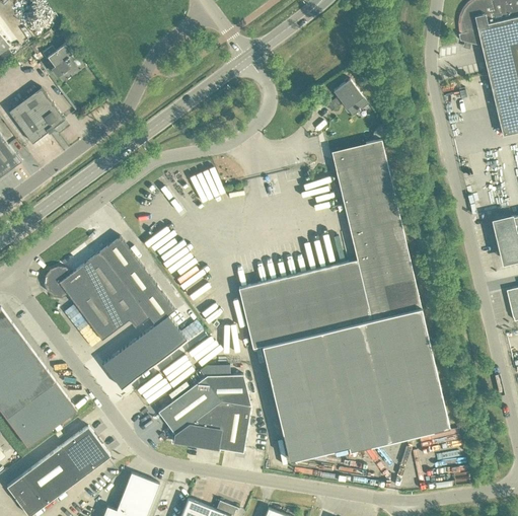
[(460,34),(457,35),(458,43),(481,48),(502,137),(517,132),(517,0),(474,0),(474,1),(471,2),(470,3),(469,4),(468,5),(465,7),(464,9),(463,10),(462,11),(461,13),(461,14),(460,15),(460,17),(459,18),(459,19),(459,21),(458,22),(458,24),(458,25),(458,27),(459,28),(459,30),(460,34)]
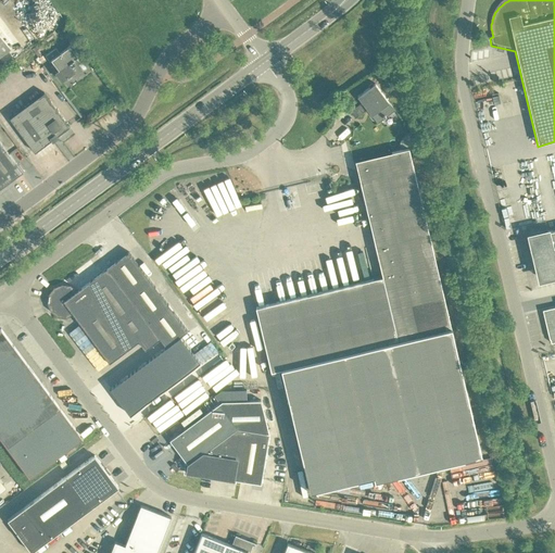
[(42,40),(46,44),(51,40),(53,41),(58,38),(53,33),(42,40)]
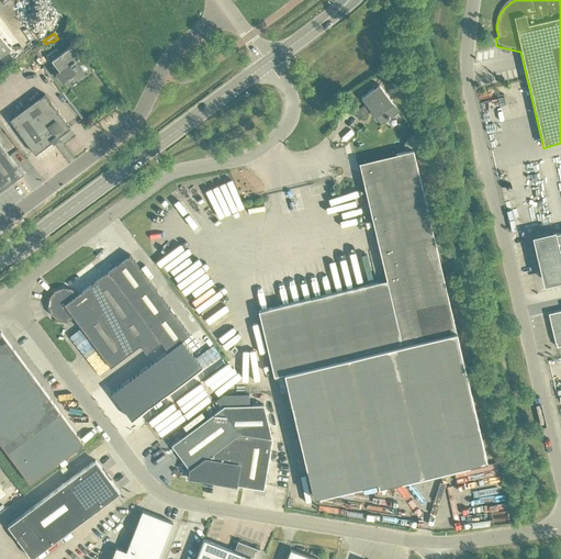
[(0,57),(9,52),(0,40),(0,57)]
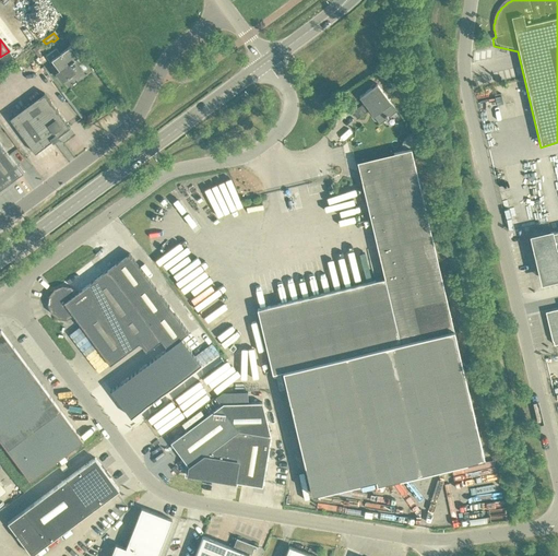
[(44,58),(49,64),(51,63),(58,72),(54,75),(60,84),(74,73),(70,68),(74,64),(72,62),(76,59),(69,48),(59,56),(55,50),(44,58)]
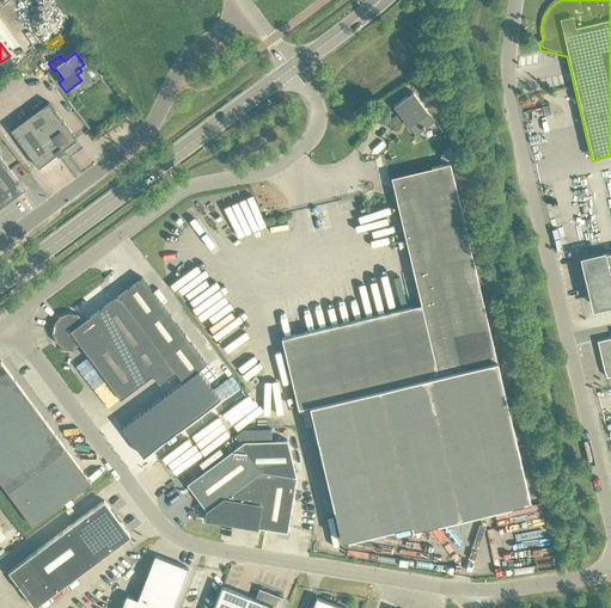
[(397,115),(384,124),(390,133),(403,123),(414,139),(433,124),(411,94),(392,109),(397,115)]
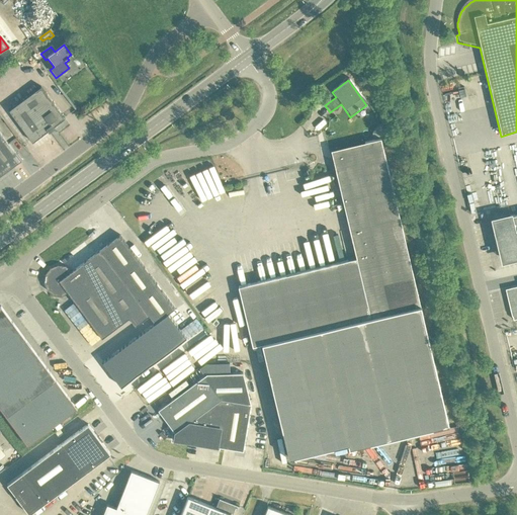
[(52,130),(63,120),(39,89),(8,112),(31,144),(48,133),(49,134),(52,131),(52,130)]
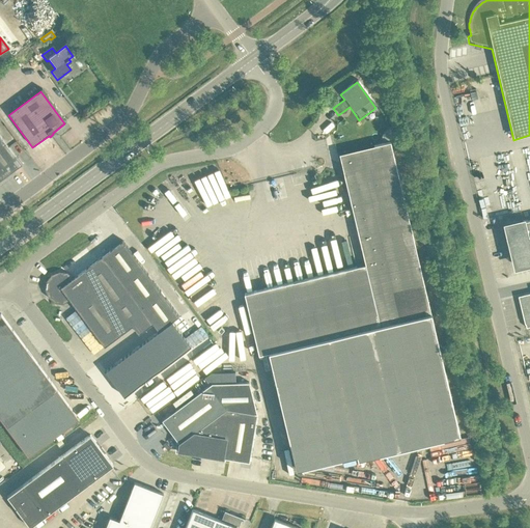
[(0,181),(21,166),(0,138),(0,181)]
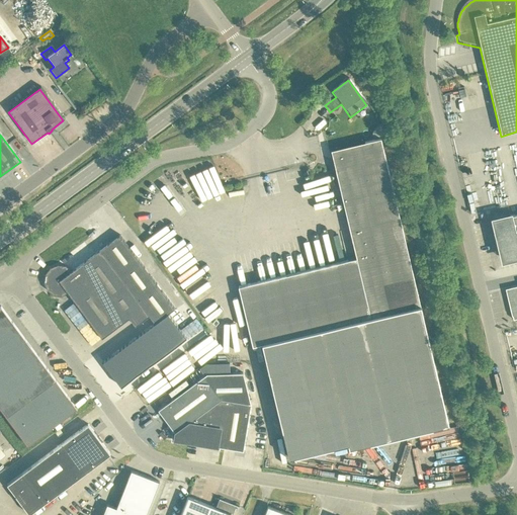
[(237,288),(251,348),(261,346),(287,459),(347,446),(348,450),(447,427),(419,308),(379,140),(330,152),(355,260),(237,288)]
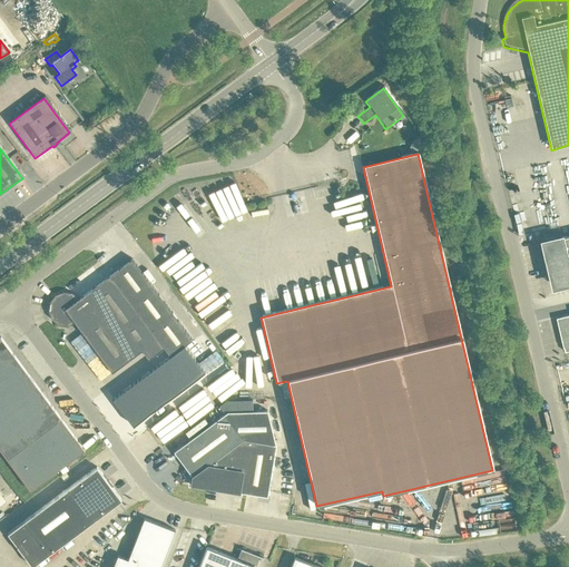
[(542,244),(552,287),(568,283),(568,237),(559,241),(560,241),(542,244)]
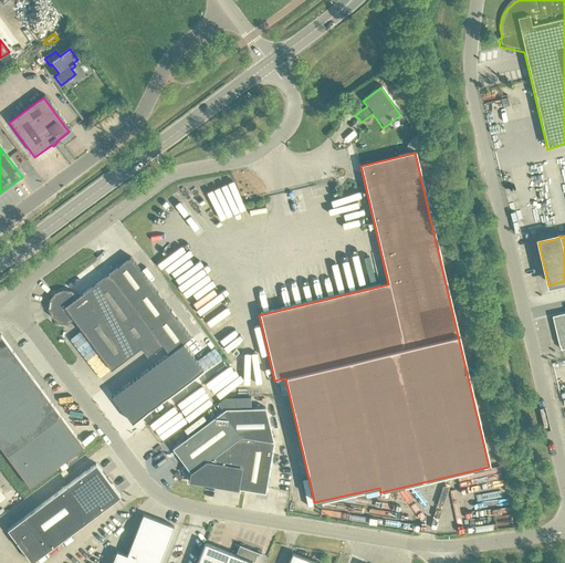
[(51,303),(50,310),(49,311),(52,318),(58,323),(65,324),(72,321),(110,372),(140,350),(146,358),(161,347),(168,355),(189,340),(129,259),(75,300),(70,295),(62,294),(54,296),(50,303),(51,303)]
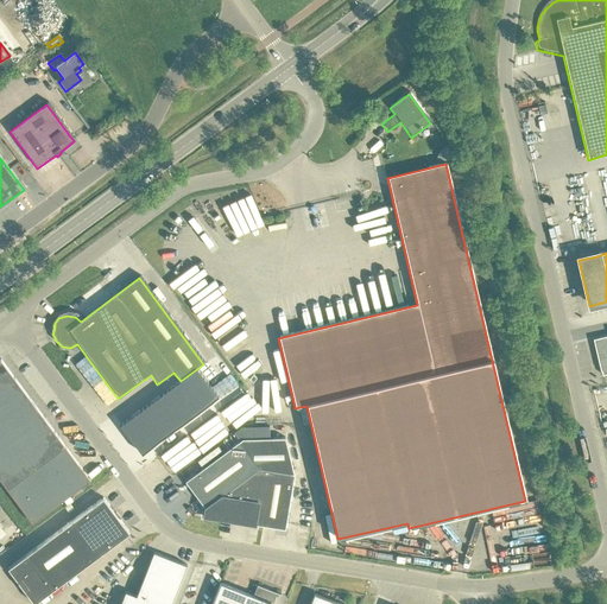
[(606,338),(599,341),(594,348),(601,377),(606,375),(606,338)]
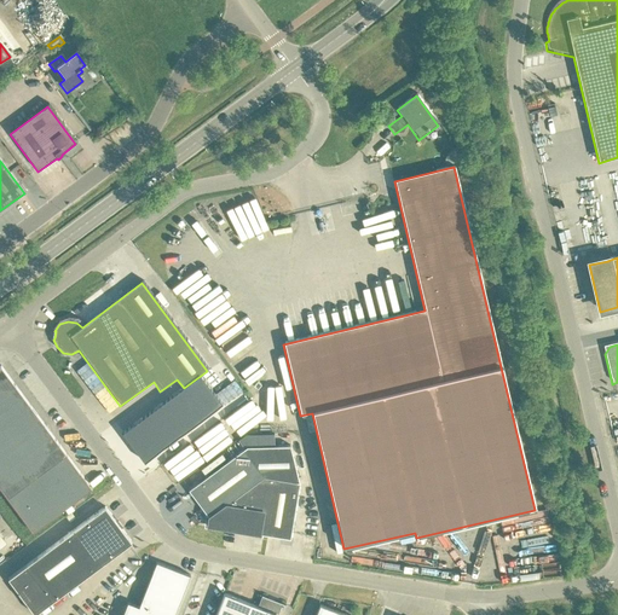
[(0,369),(0,491),(32,534),(91,491),(0,369)]
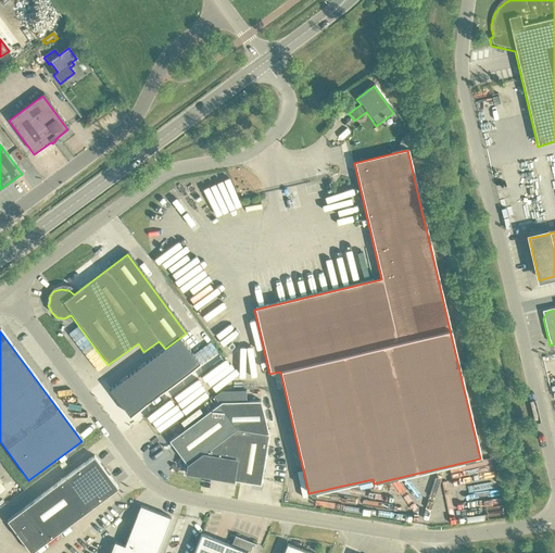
[(128,417),(199,365),(179,339),(165,349),(109,391),(128,417)]
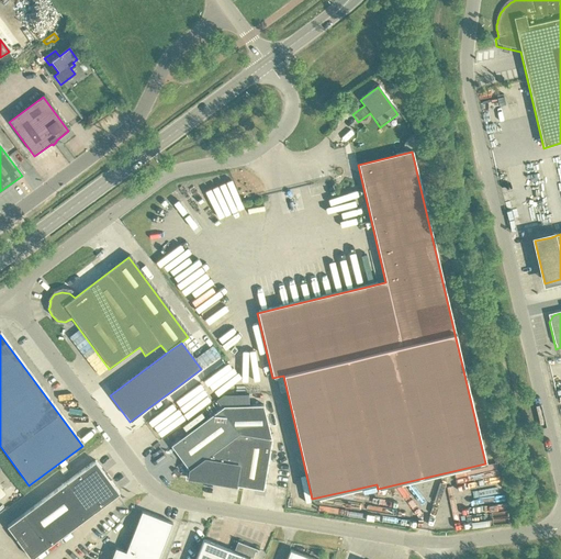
[(271,440),(262,407),(248,407),(248,397),(222,397),(215,402),(221,410),(170,447),(189,472),(188,479),(234,487),(262,492),(271,440)]
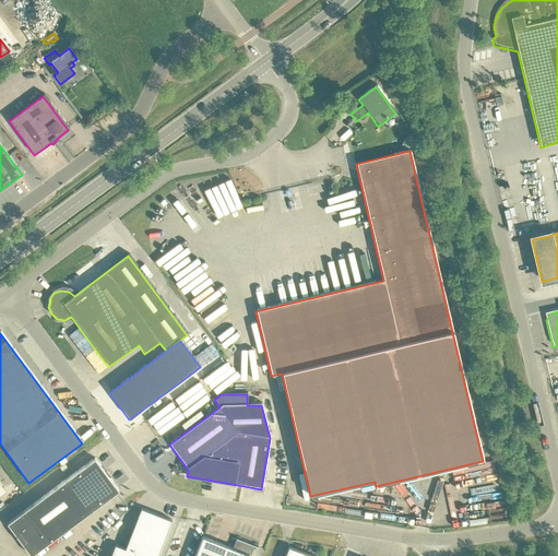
[(6,525),(28,555),(34,555),(118,493),(94,460),(6,525)]
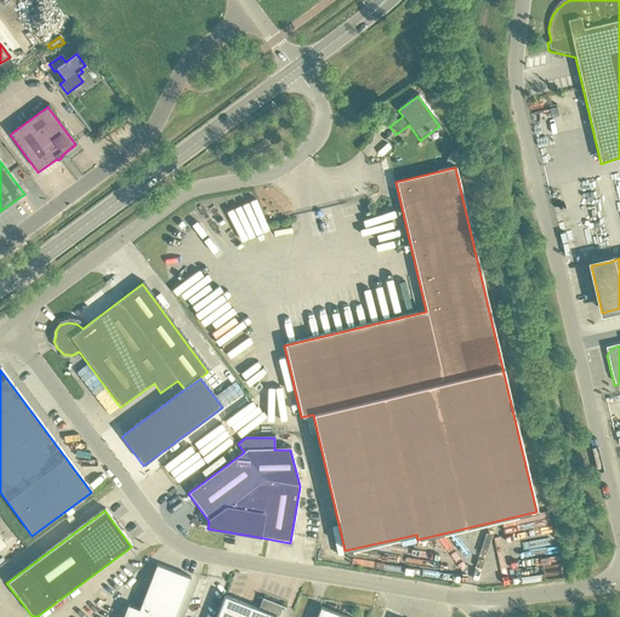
[(126,605),(121,616),(172,616),(189,580),(157,565),(137,610),(126,605)]
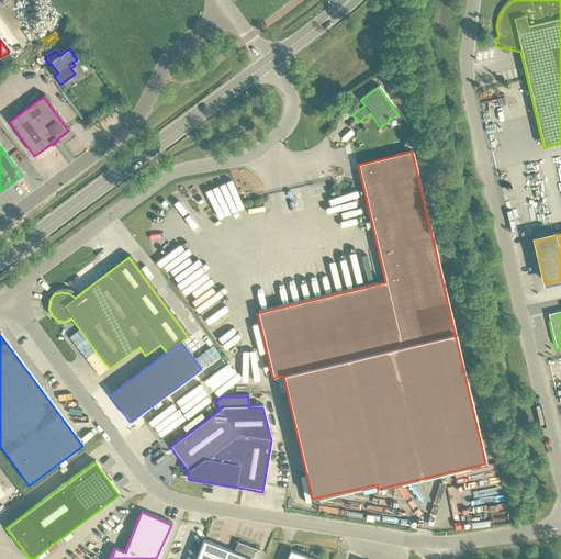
[(253,558),(255,551),(258,552),(258,551),(236,543),(233,554),(202,541),(194,558),(253,558)]
